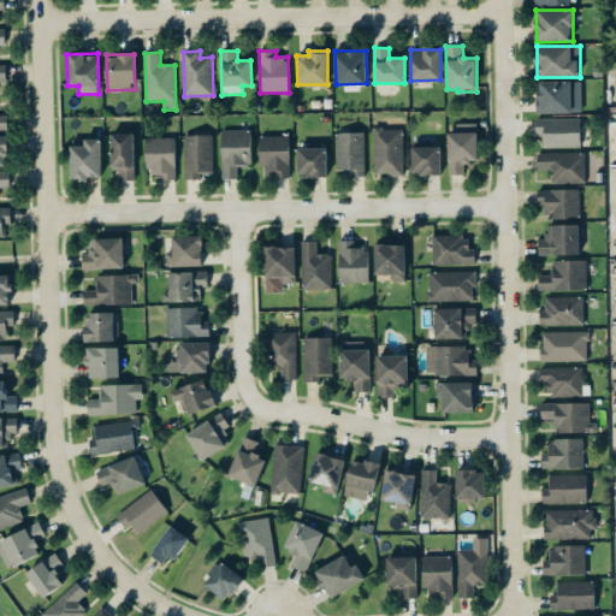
[(582,112),(582,81),(538,82),(539,113),(582,112)]
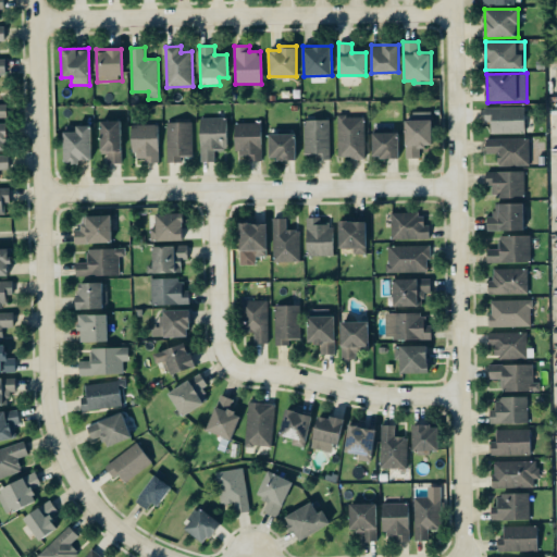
[(525,108),(485,109),(485,123),(492,123),(492,134),(525,133),(525,108)]
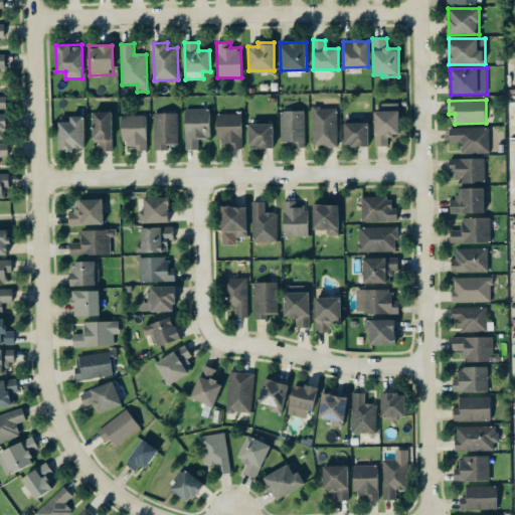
[(388,146),(388,135),(399,135),(399,104),(382,104),(382,111),(374,111),(375,146),(388,146)]
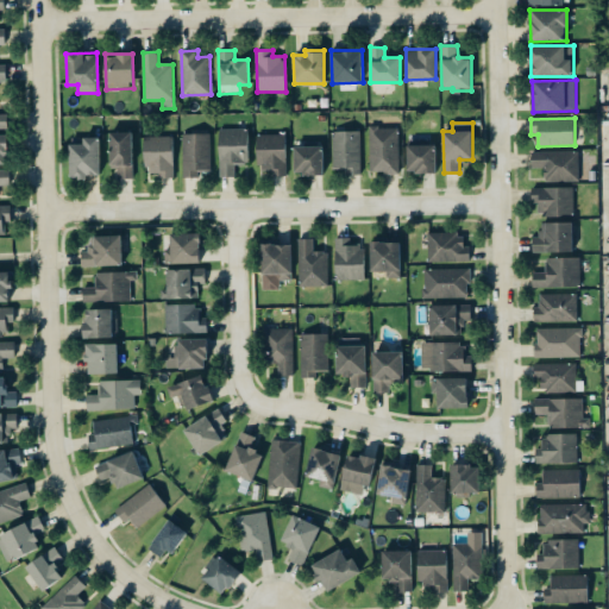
[(400,127),(371,127),(370,173),(399,173),(400,127)]
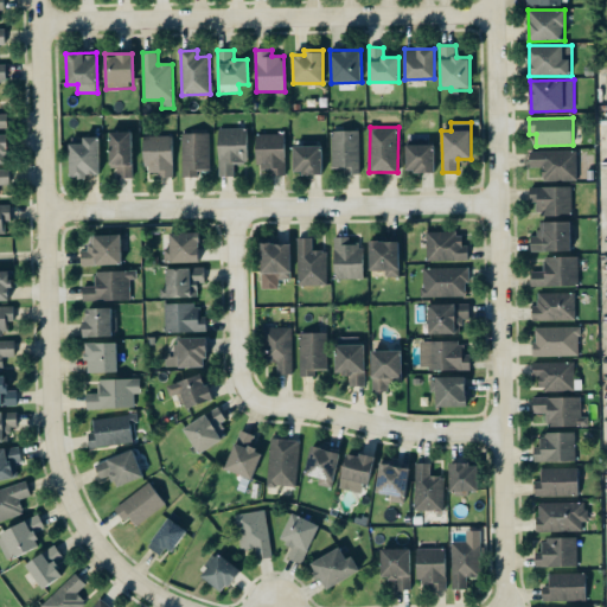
[(235,176),(235,164),(249,164),(248,129),(218,129),(219,177),(235,176)]
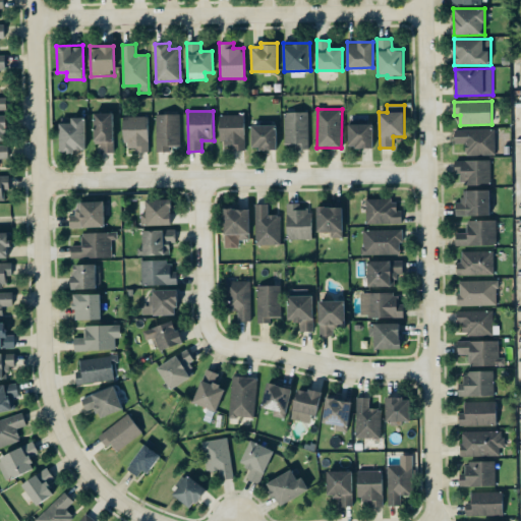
[(308,112),(285,112),(286,149),(309,148),(308,112)]
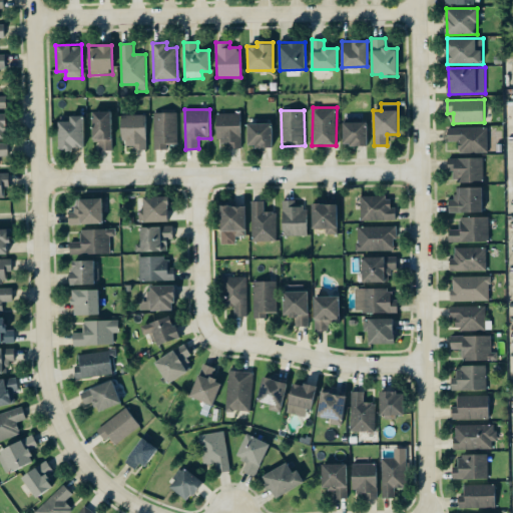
[(112,111),(92,111),(93,142),(99,142),(99,151),(113,150),(112,111)]
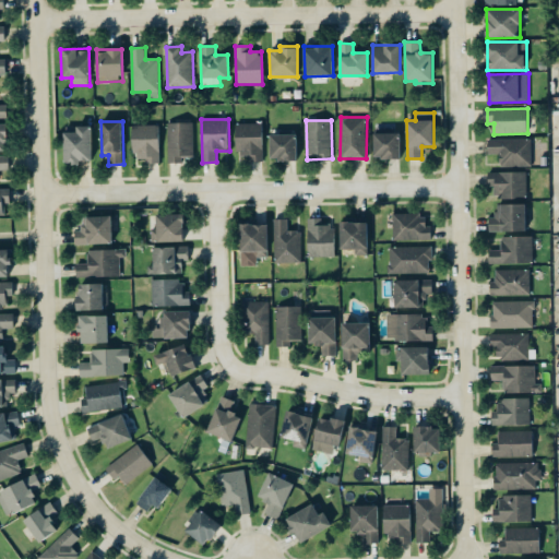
[(169,163),(183,163),(183,158),(194,158),(193,122),(168,123),(169,163)]
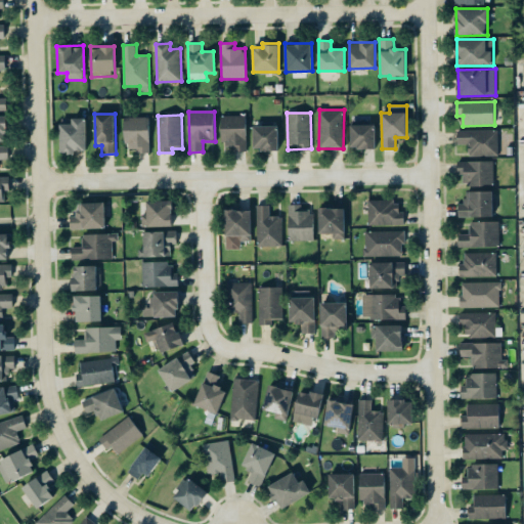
[(247,150),(246,116),(221,117),(222,151),(247,150)]
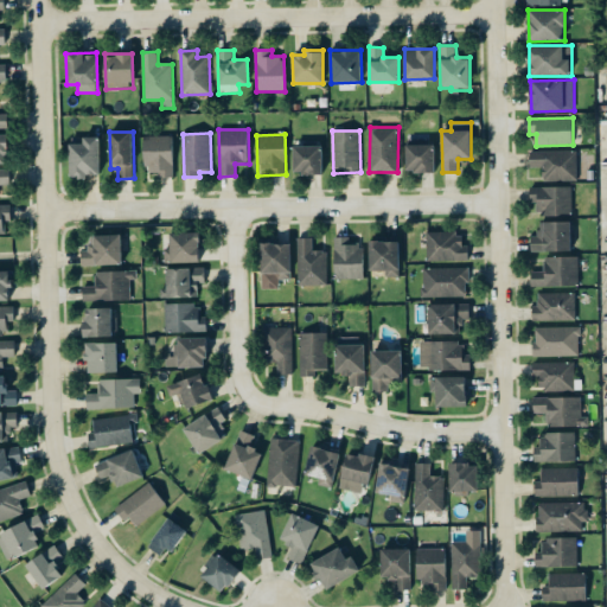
[(83,142),(69,144),(69,178),(85,178),(85,174),(98,174),(98,136),(83,138),(83,142)]
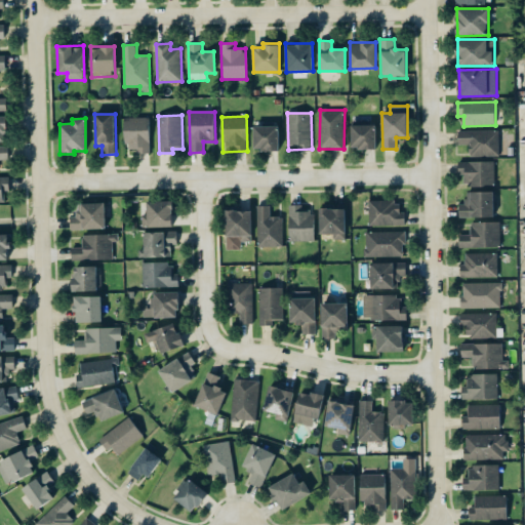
[(150,118),(124,118),(124,147),(136,147),(137,153),(151,153),(150,118)]
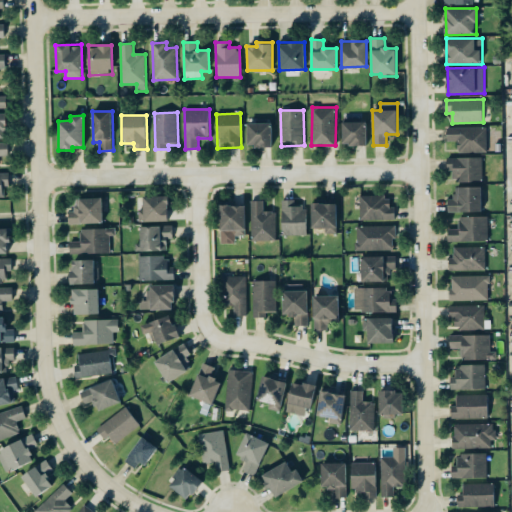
[(367,145),(367,121),(342,122),(342,145),(367,145)]
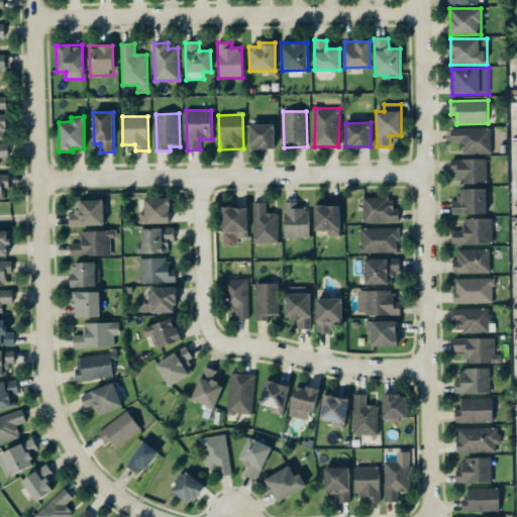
[(249,124),(250,147),(275,147),(274,123),(249,124)]
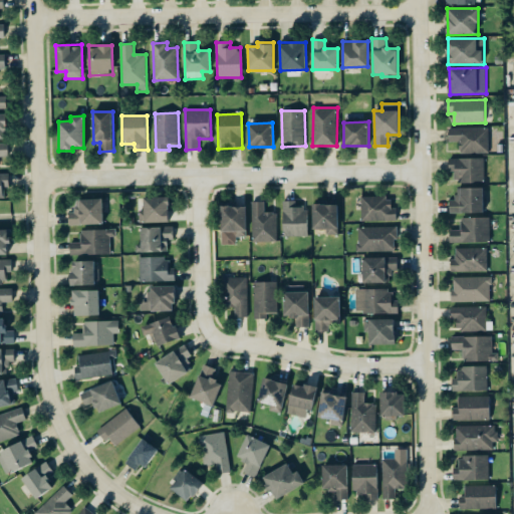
[(450,127),(449,142),(460,142),(460,153),(489,154),(489,129),(450,127)]
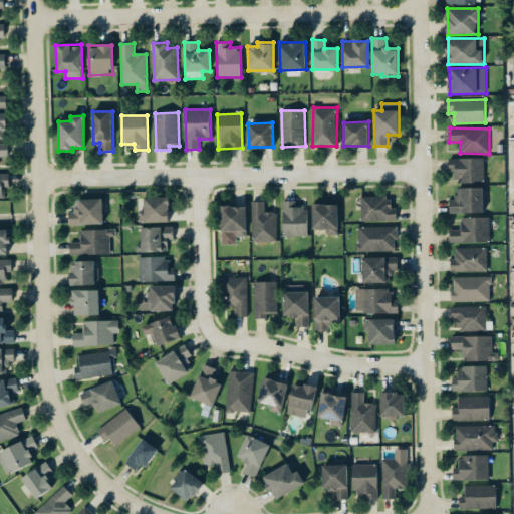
[(0,157),(8,157),(8,144),(0,143),(0,157)]
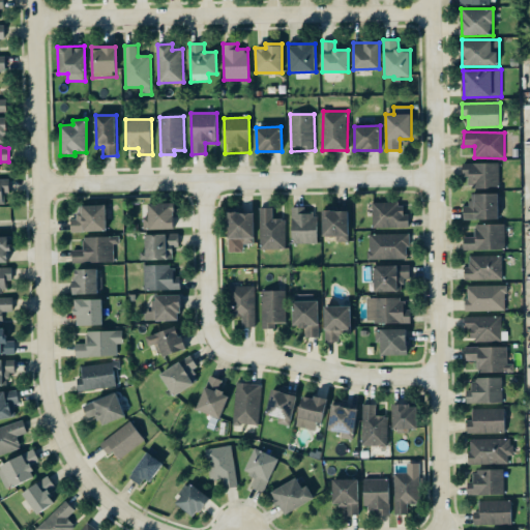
[(500,187),(499,163),(463,164),(464,176),(469,176),(469,188),(500,187)]
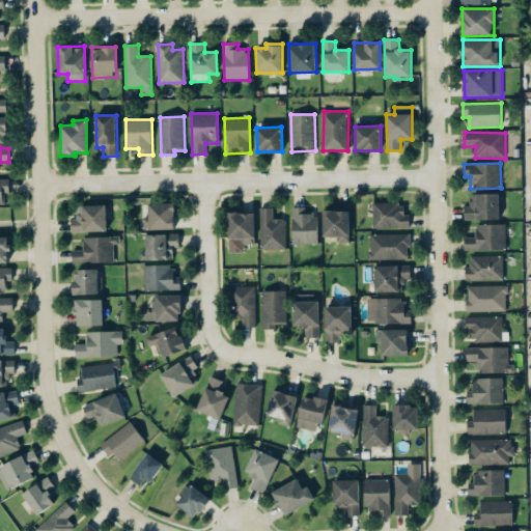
[(0,204),(5,204),(5,194),(9,194),(9,179),(0,179),(0,204)]
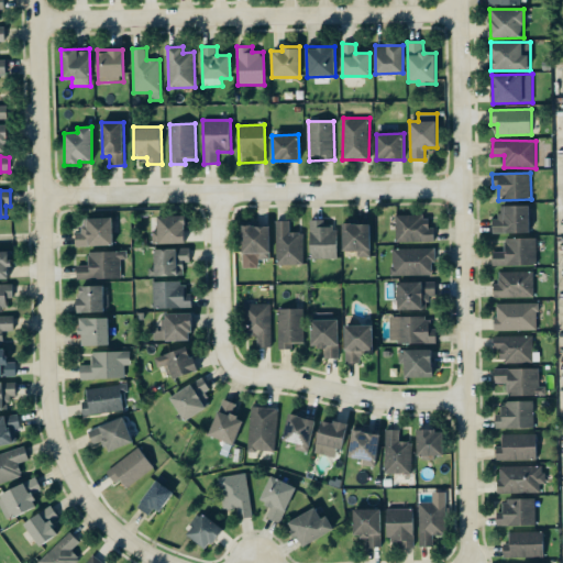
[(530,205),(500,206),(500,219),(492,219),(493,233),(530,232),(530,205)]
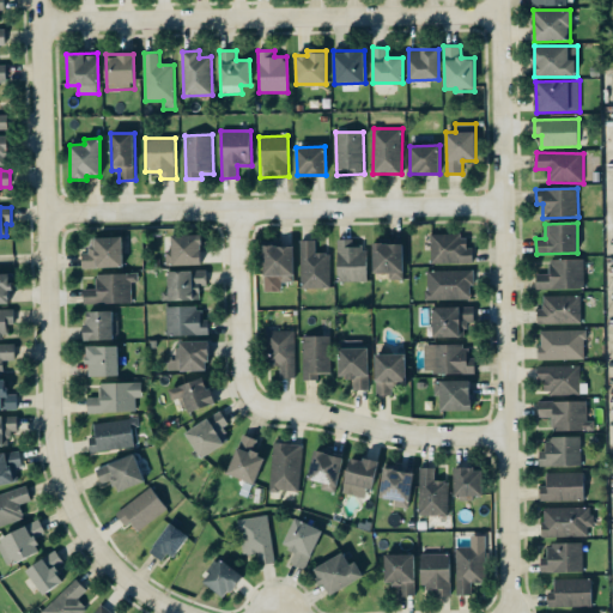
[(168,266),(204,265),(202,235),(171,235),(173,252),(167,252),(168,266)]
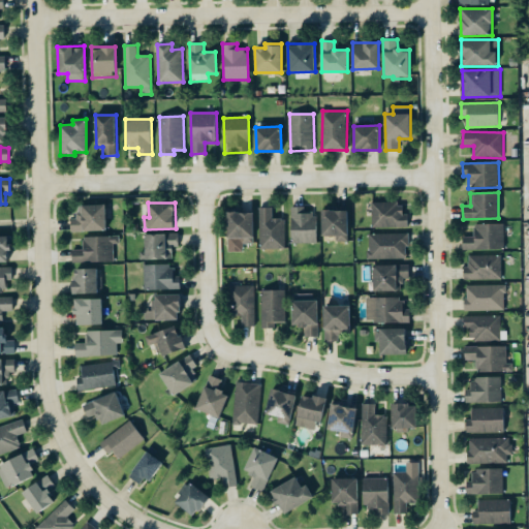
[(409,226),(409,213),(403,214),(403,203),(372,203),(373,227),(409,226)]
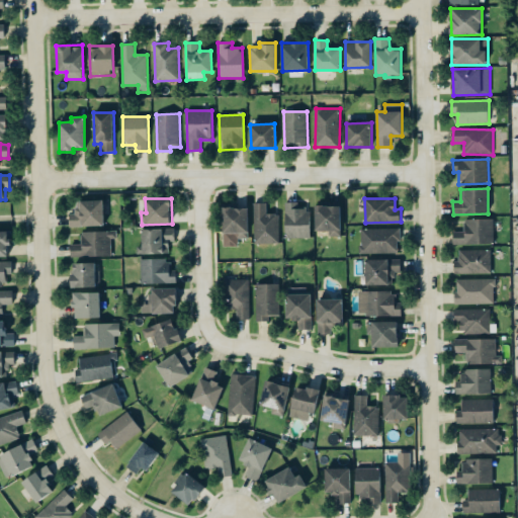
[(70,227),(104,226),(103,200),(77,200),(78,211),(70,211),(70,227)]
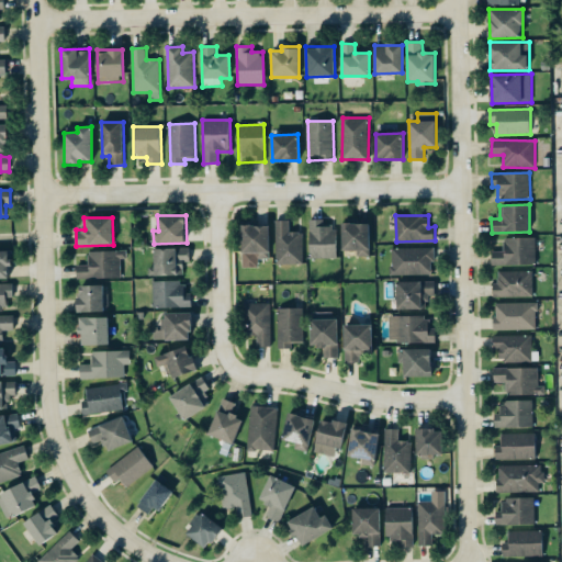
[(336,225),(324,225),(324,220),(308,220),(310,259),(337,258),(336,225)]
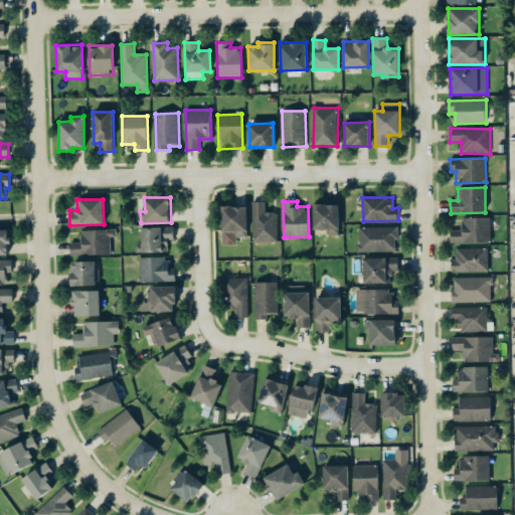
[(278,242),(278,212),(266,212),(266,202),(252,202),(252,242),(278,242)]
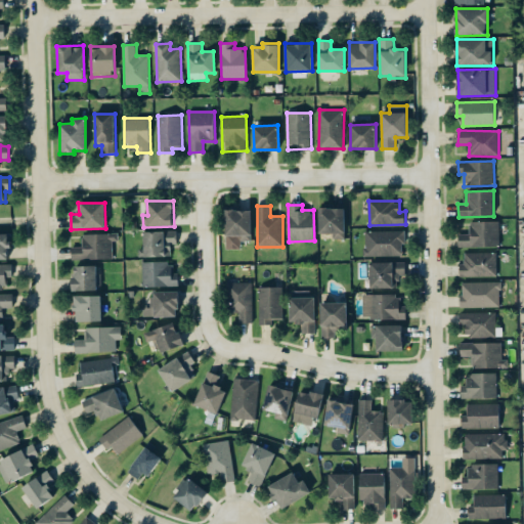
[(318,232),(333,233),(333,239),(345,239),(345,208),(319,208),(318,232)]
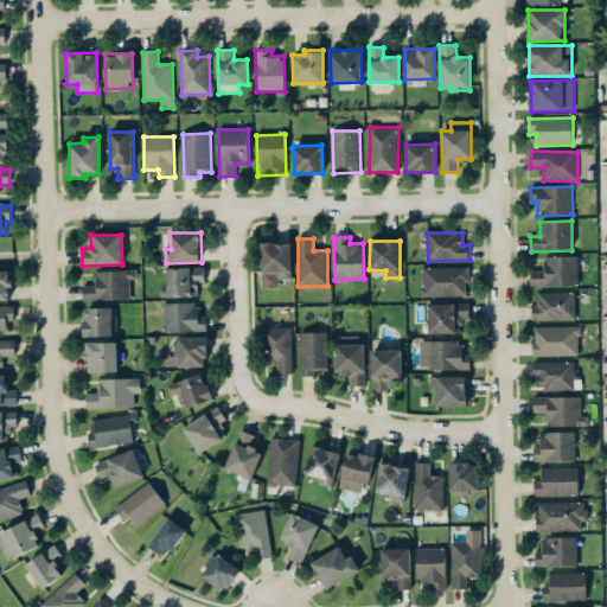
[(291,242),(260,243),(261,273),(278,272),(279,280),(292,280),(291,242)]
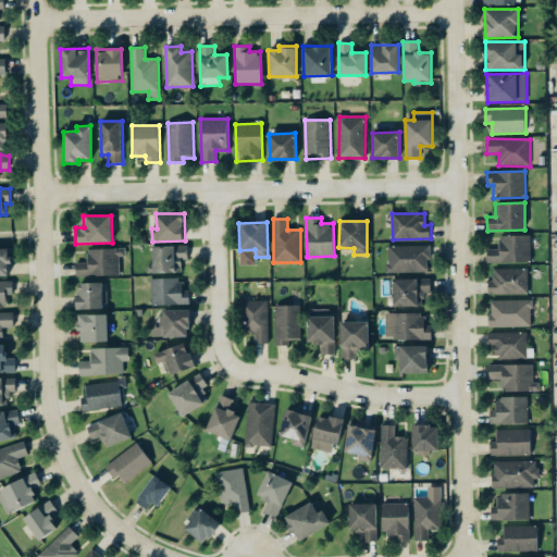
[(532,262),(531,235),(499,236),(499,248),(487,249),(489,263),(532,262)]
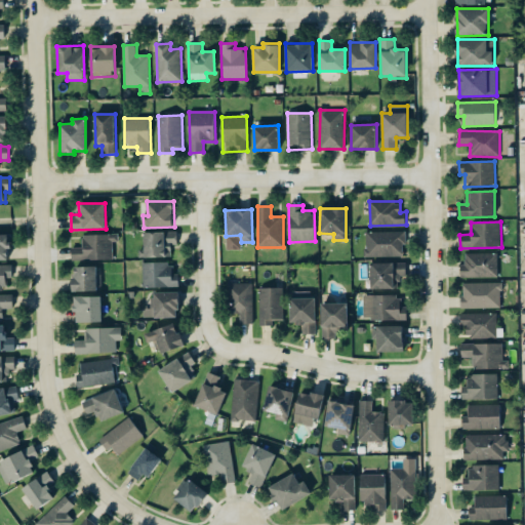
[(172,256),(171,246),(178,245),(178,231),(143,232),(144,257),(172,256)]
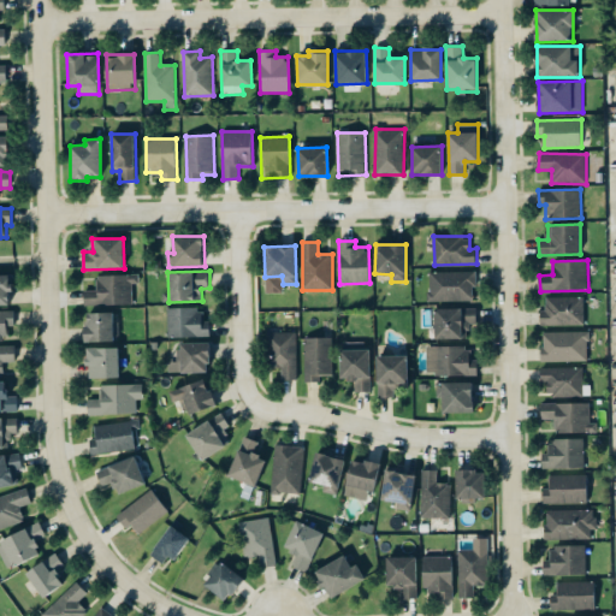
[(475,272),(430,273),(431,302),(475,301),(475,272)]
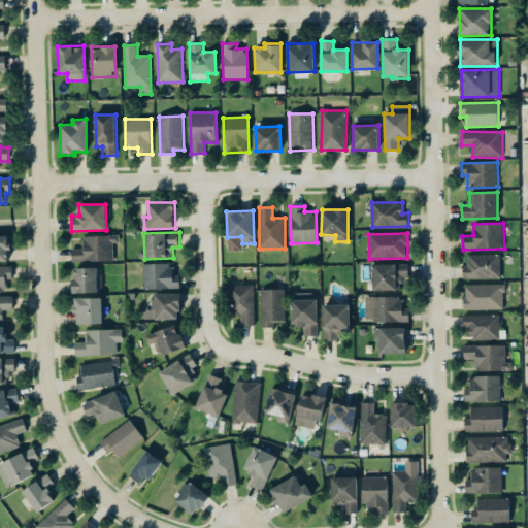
[(0,261),(9,262),(9,235),(0,235),(0,261)]
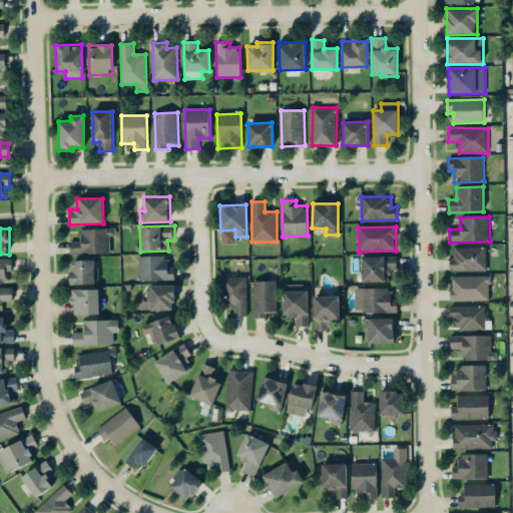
[(115,228),(80,229),(81,241),(70,242),(70,254),(111,253),(110,236),(115,235),(115,228)]
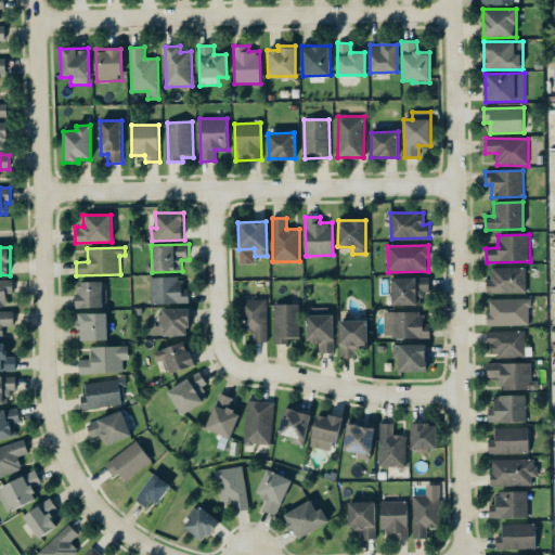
[(527,268),(492,268),(492,280),(487,280),(487,295),(527,294),(527,268)]
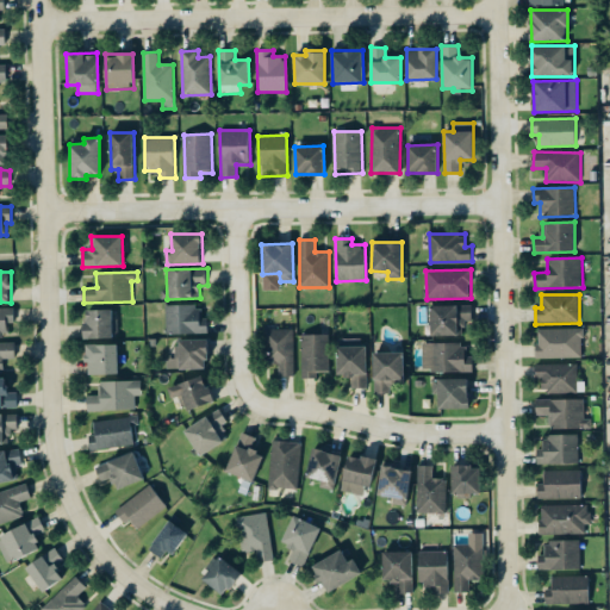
[(209,334),(207,318),(201,318),(201,305),(167,305),(167,334),(209,334)]
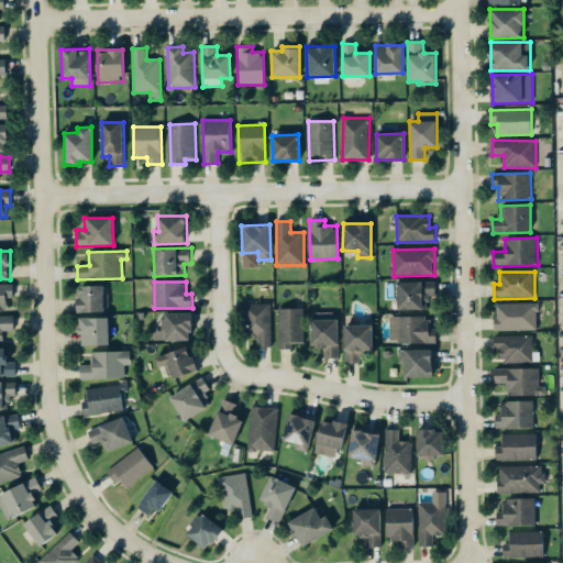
[(398,310),(428,309),(428,299),(437,299),(435,282),(397,282),(398,310)]
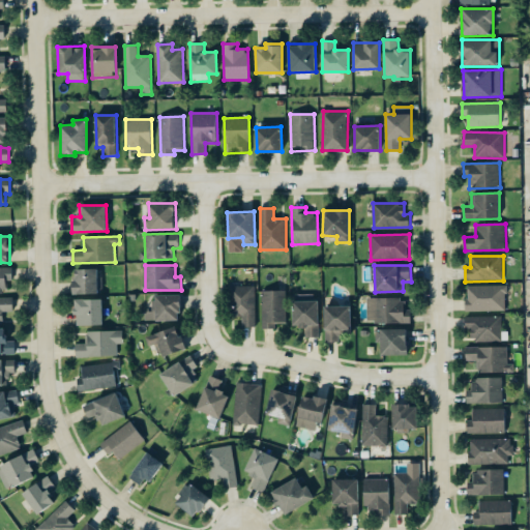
[(12,281),(12,267),(0,267),(0,293),(7,293),(6,281),(12,281)]
